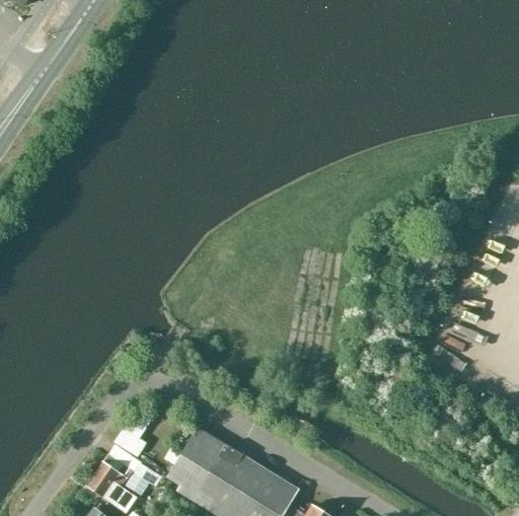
[(145,449),(154,435),(147,431),(163,407),(146,395),(121,434),(145,449)]
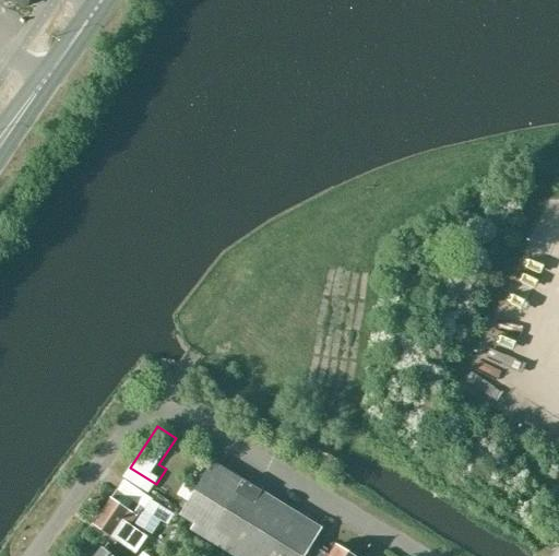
[(325,555),(329,553),(311,541),(321,525),(213,459),(179,512),(194,521),(191,528),(237,555),(325,555)]
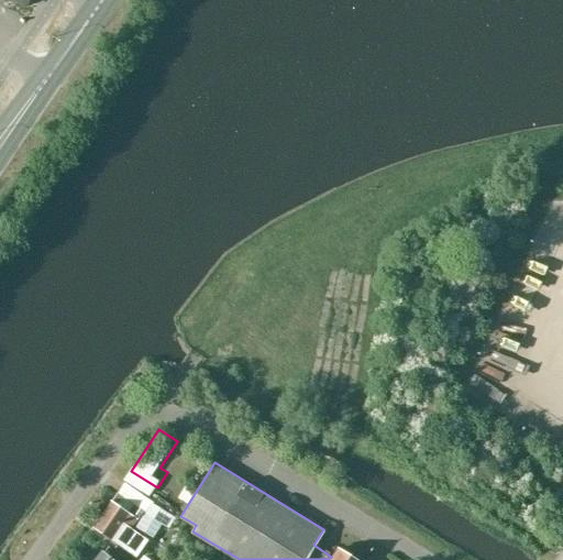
[(117,491),(92,525),(135,556),(148,538),(132,527),(138,517),(134,514),(140,506),(117,491)]
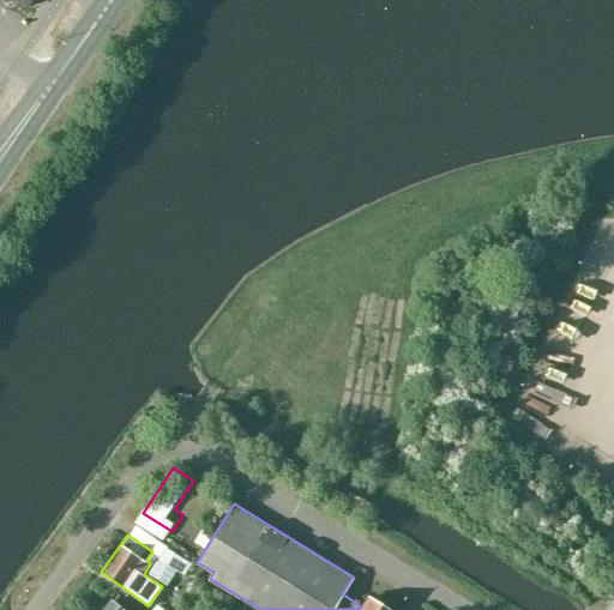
[(185,581),(197,550),(172,541),(160,571),(185,581)]
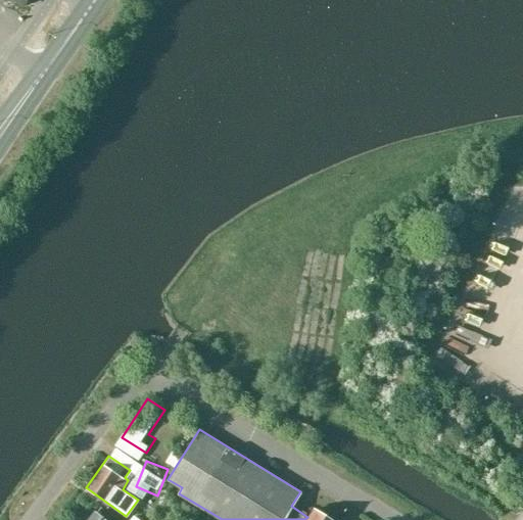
[(333,519),(314,507),(307,517),(304,519),(333,519)]
